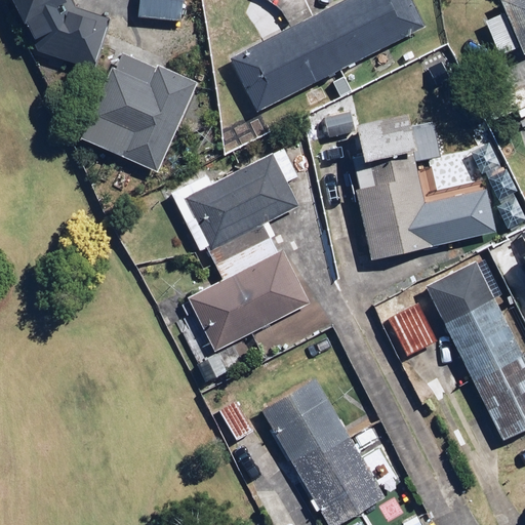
[(69,0),(12,0),(35,49),(98,68),(113,17),(72,5),(69,0)]
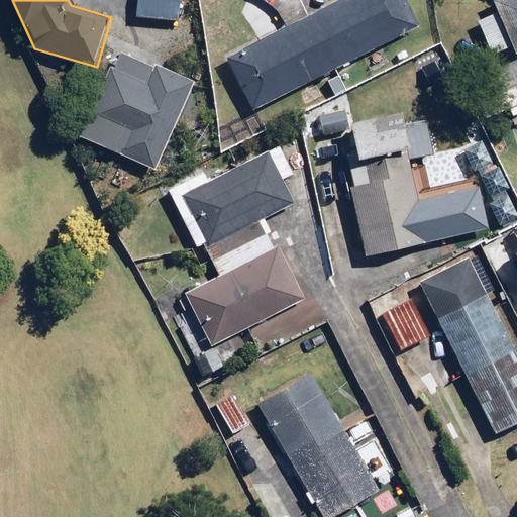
[(181,18),(181,0),(137,0),(136,15),(181,18)]
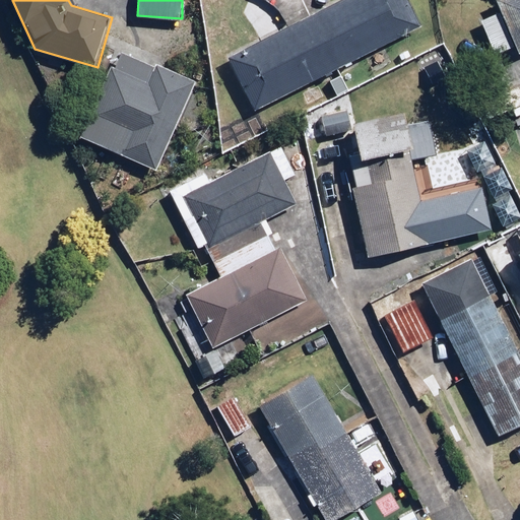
[(421,26),(407,0),(338,0),(230,54),(256,108),(421,26)]
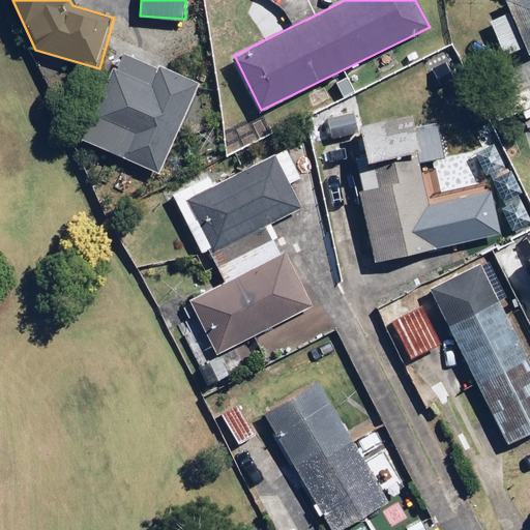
[(529,0),(508,0),(507,1),(511,10),(490,20),(505,57),(527,48),(529,52),(529,51),(529,0)]
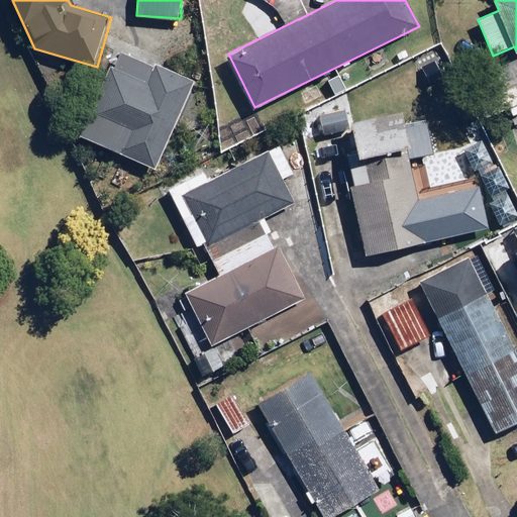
[(159,168),(192,81),(112,50),(79,137),(159,168)]
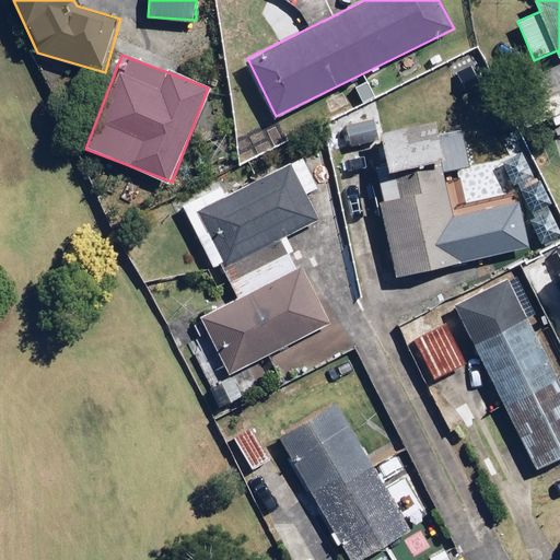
[(383,132),(391,170),(446,158),(439,120),(383,132)]
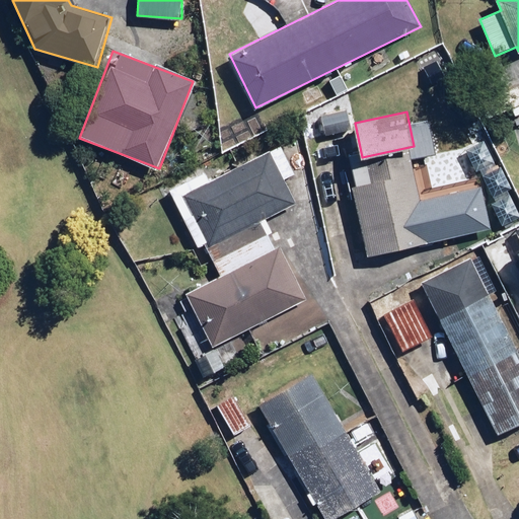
[(291,174),(278,147),(214,178),(209,168),(168,189),(203,258),(210,254),(219,274),(187,290),(198,312),(177,322),(203,374),(230,361),(221,344),(309,300),(282,245),(273,250),(266,235),(272,232),(266,219),(298,203),(286,177),(291,174)]
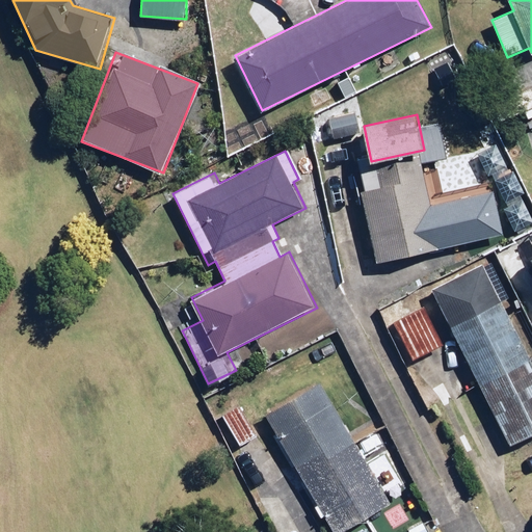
[(373,193),(362,195),(378,262),(458,243),(458,240),(476,236),(471,215),(454,219),(449,198),(431,204),(420,161),(369,174),(373,193)]
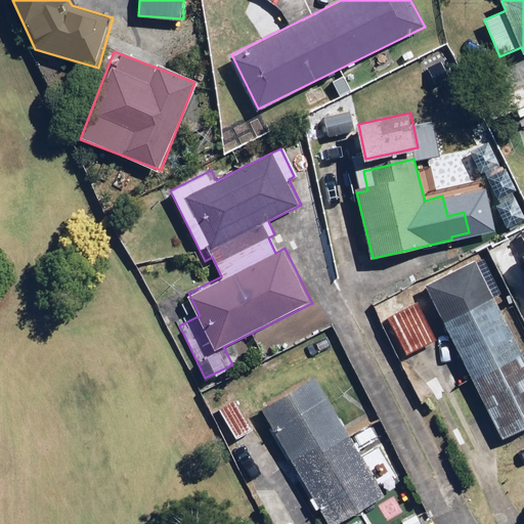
[(523,224),(523,198),(506,162),(475,177),(506,234),(523,224)]
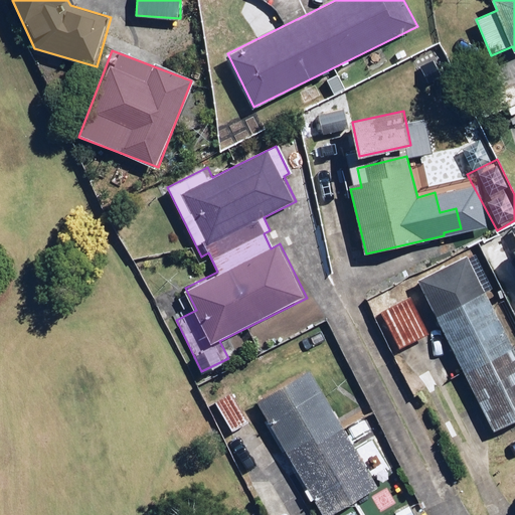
[(514,349),(484,289),(468,258),(418,282),(435,314),(495,431),(514,420),(514,349)]
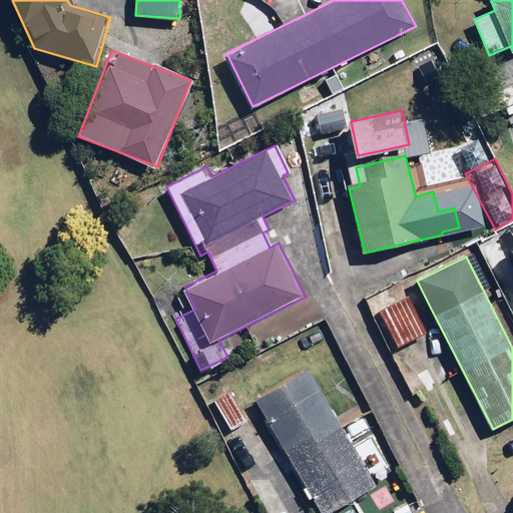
[(430,331),(410,296),(384,311),(404,346),(430,331)]
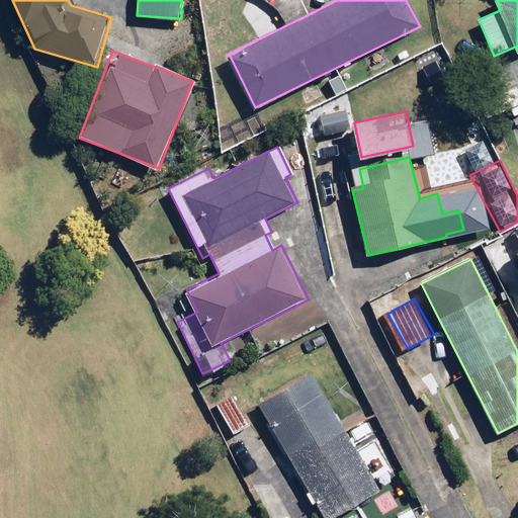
[(332,517),(380,489),(311,371),(257,404),(326,517),(332,517)]
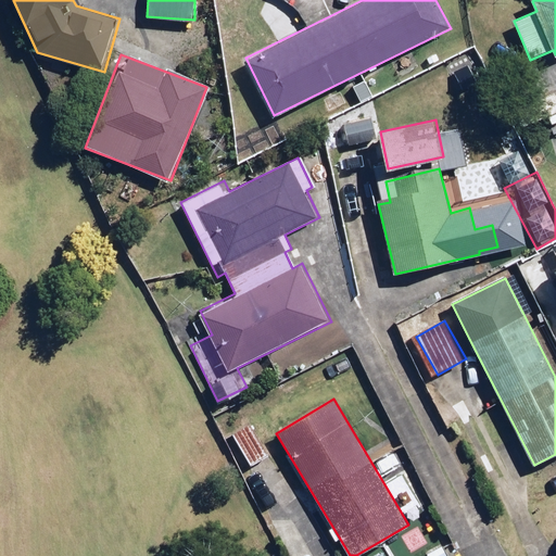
[(268,454),(252,429),(234,441),(249,466),(268,454)]
